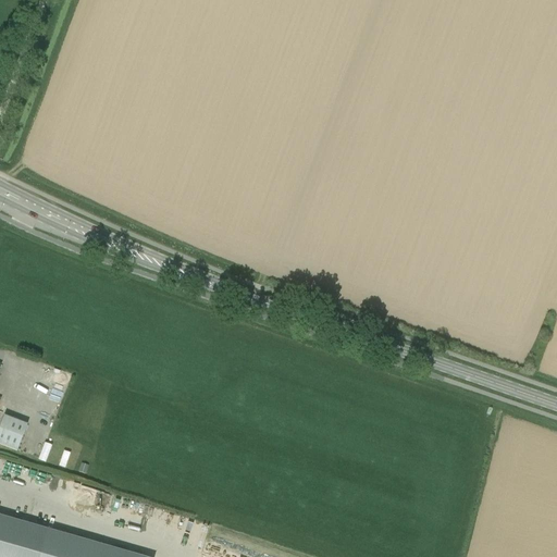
[(4,416),(0,425),(0,445),(16,452),(27,424),(4,416)]
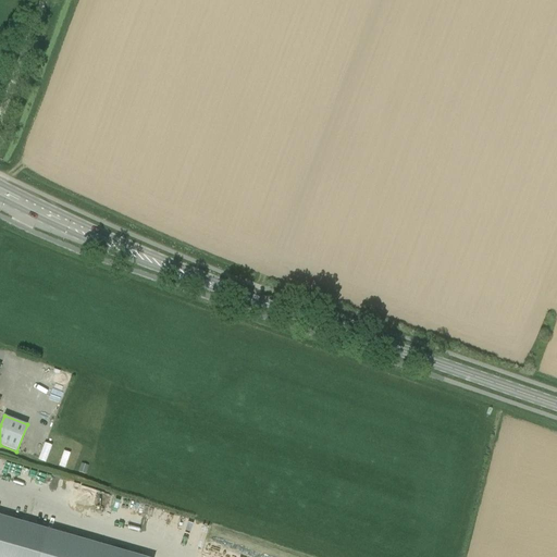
[(45,461),(51,445),(45,442),(38,458),(45,461)]
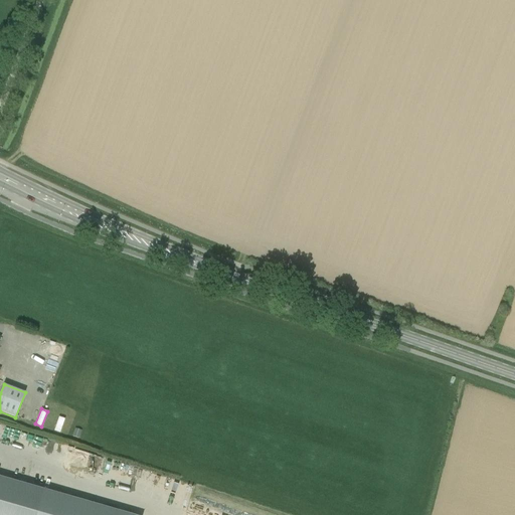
[(81,432),(74,428),(72,437),(78,439),(81,432)]
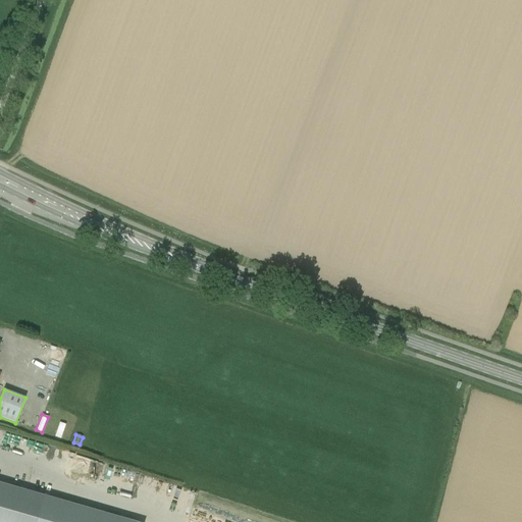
[(0,521),(38,521),(46,497),(0,482),(0,521)]
